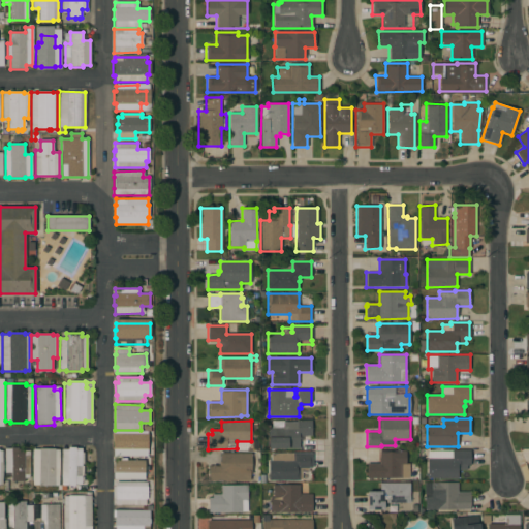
[(312,421),(312,436),(302,436),(302,441),(299,441),(299,448),(269,448),(269,428),(272,428),(272,421),(283,421),(283,422),(297,422),(297,421),(312,421)]
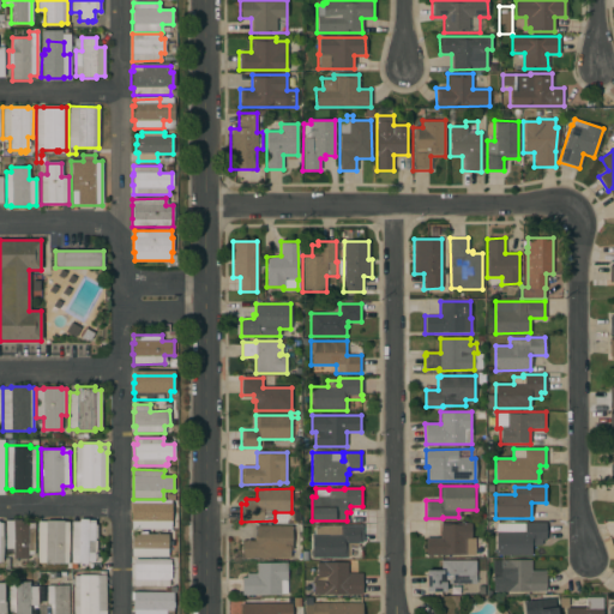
[(174,504),(174,522),(167,522),(167,529),(132,529),(132,504),(174,504)]
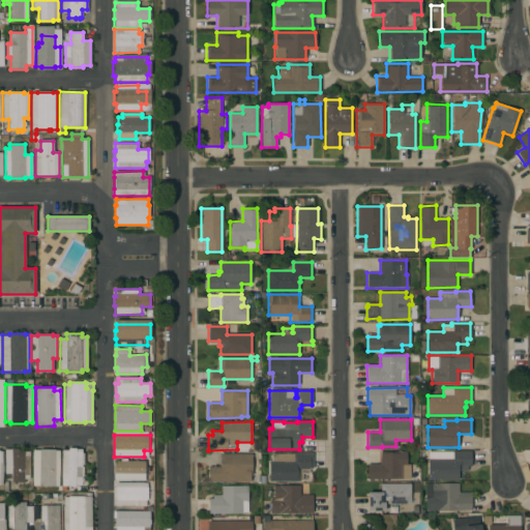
[(30,478),(24,478),(24,482),(11,482),(11,473),(4,473),(4,449),(11,449),(11,448),(18,448),(18,450),(24,450),(24,451),(30,451),(30,478)]
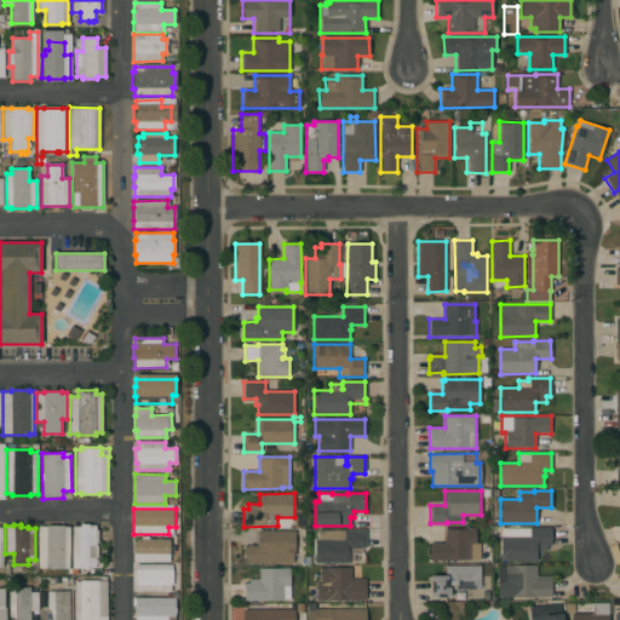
[(98,544),(96,544),(96,546),(97,546),(97,558),(96,558),(96,560),(98,560),(98,564),(95,564),(95,567),(89,567),(89,569),(79,569),(79,568),(78,568),(78,574),(72,574),(72,527),(80,527),(80,524),(89,524),(89,526),(96,526),(96,530),(98,530),(98,544)]
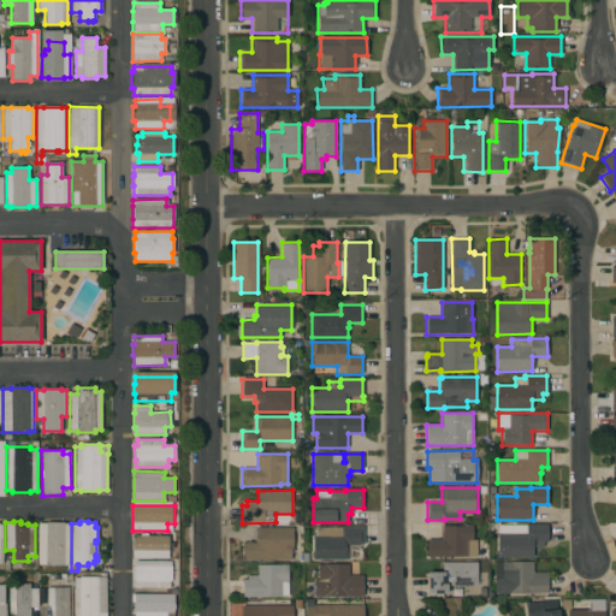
[(69,566),(37,564),(37,523),(46,523),(46,522),(64,522),(64,523),(69,523),(69,566)]
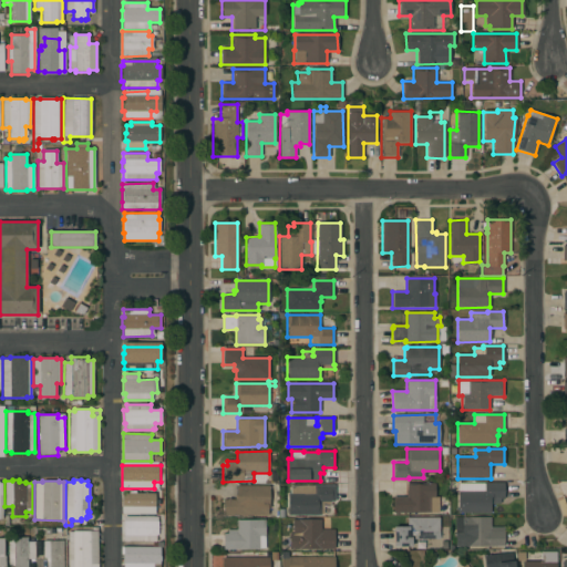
[(435,483),(435,497),(439,497),(439,513),(393,513),(393,496),(406,496),(406,483),(435,483)]
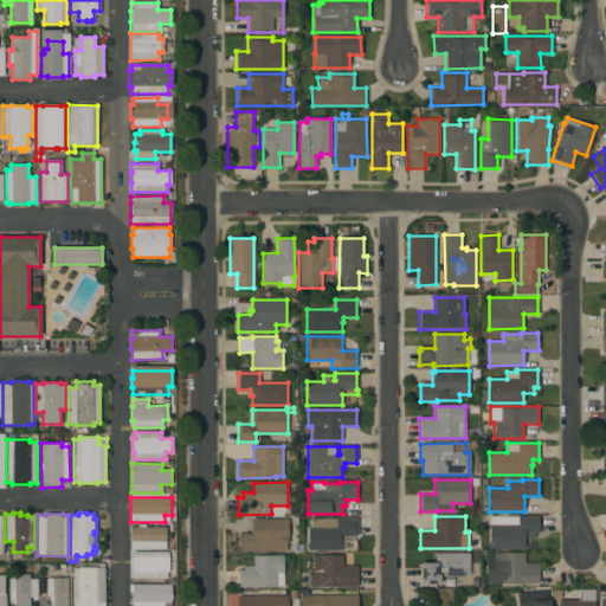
[(490,548),(490,516),(517,516),(539,516),(539,533),(534,533),(534,539),(524,539),(524,548),(490,548)]
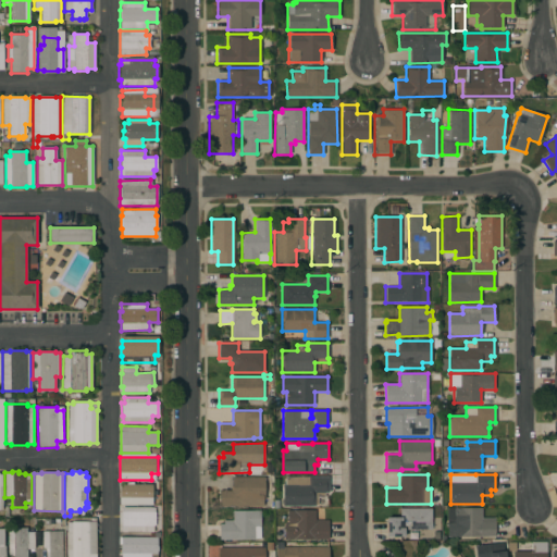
[(264,477),(264,499),(263,499),(263,506),(219,506),(219,491),(231,491),(231,486),(233,486),(233,477),(264,477)]
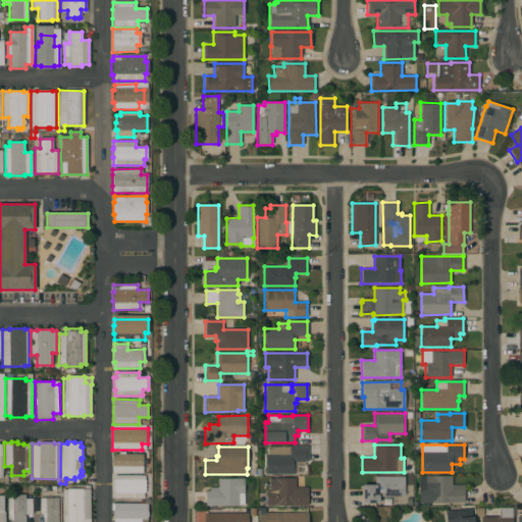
[(308,447),(308,462),(304,462),(304,466),(298,466),(298,473),(296,473),(296,474),(265,474),(264,455),(267,455),(267,447),(308,447)]
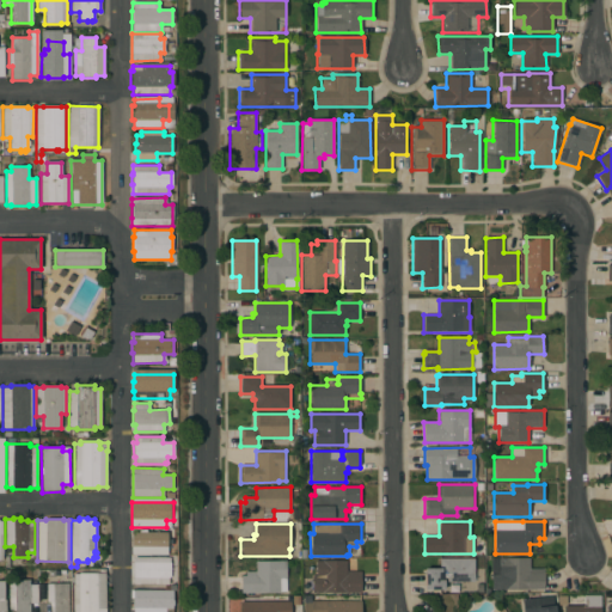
[(142,532),(167,533),(167,538),(173,538),(173,548),(166,548),(166,550),(172,550),(172,556),(165,555),(132,554),(132,538),(132,532),(142,532)]
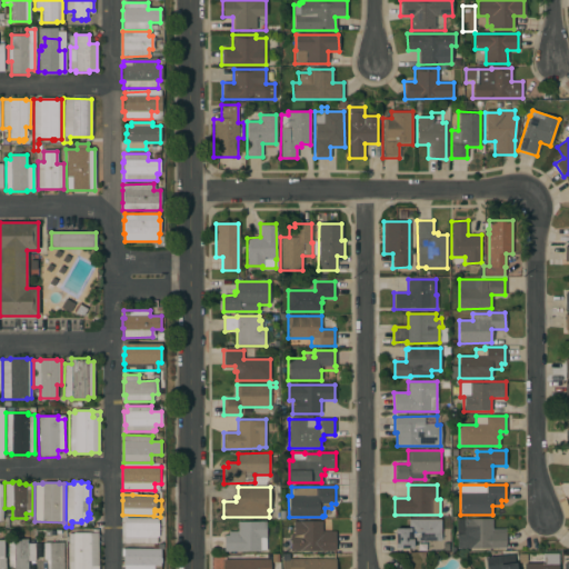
[(158,518),(158,537),(157,537),(157,543),(125,542),(125,536),(123,536),(123,522),(125,522),(125,518),(158,518)]
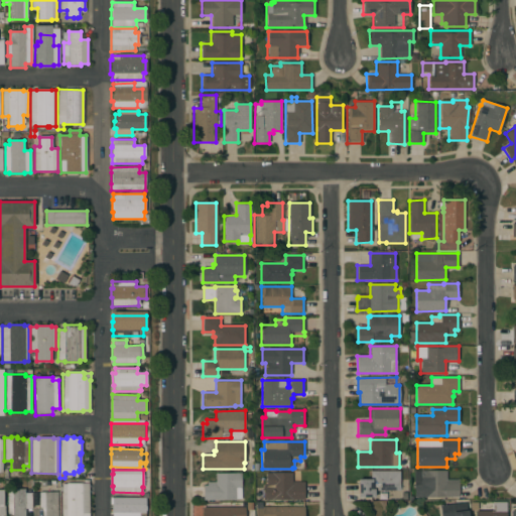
[(400,471),(400,491),(372,491),(372,497),(358,497),(358,483),(368,484),(368,479),(371,479),(371,471),(400,471)]
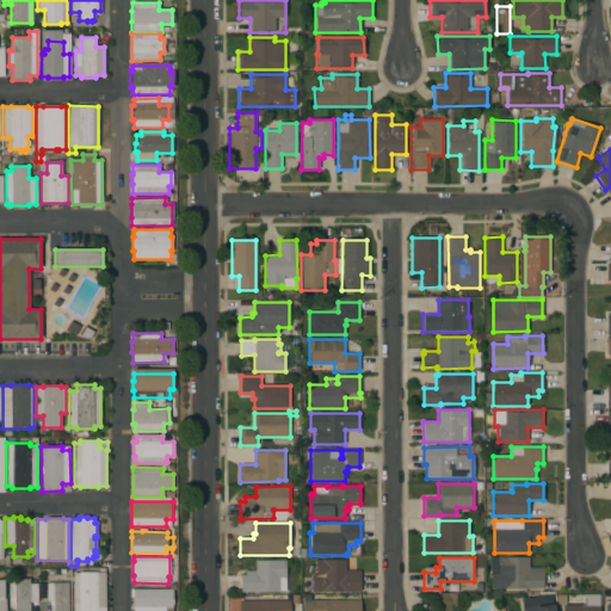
[(491,572),(498,572),(498,557),(528,557),(528,568),(543,568),(543,588),(491,588),(491,572)]
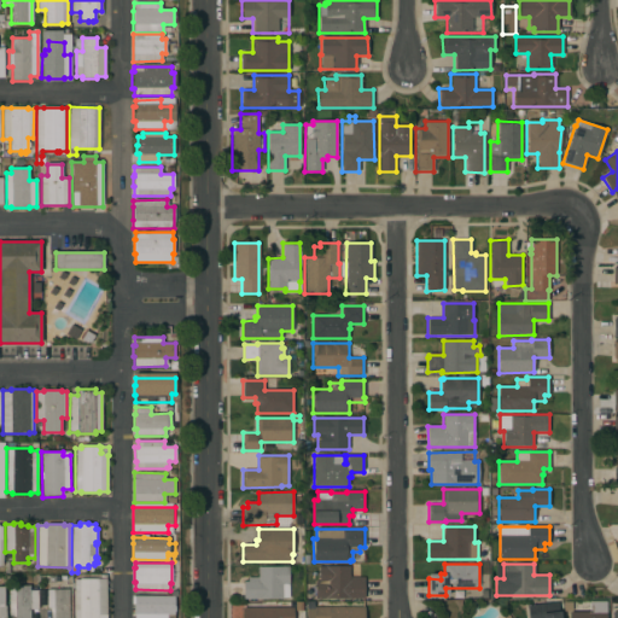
[(289,598),(283,598),(283,599),(244,599),(244,582),(249,582),(249,578),(258,578),(258,567),(289,566),(289,598)]
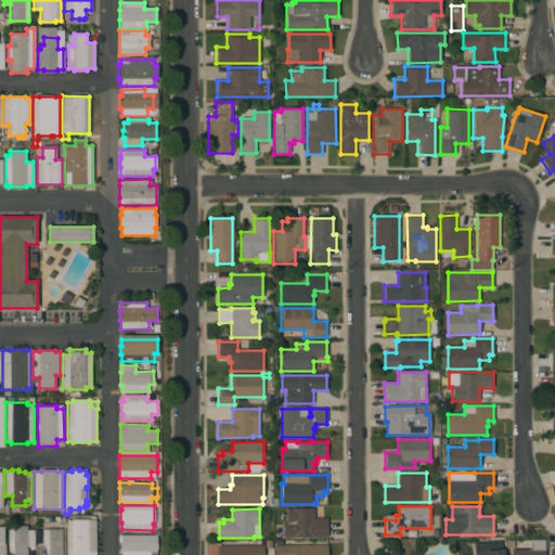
[(283,538),(283,523),(286,523),(286,510),(314,508),(314,518),(327,518),(327,538),(283,538)]
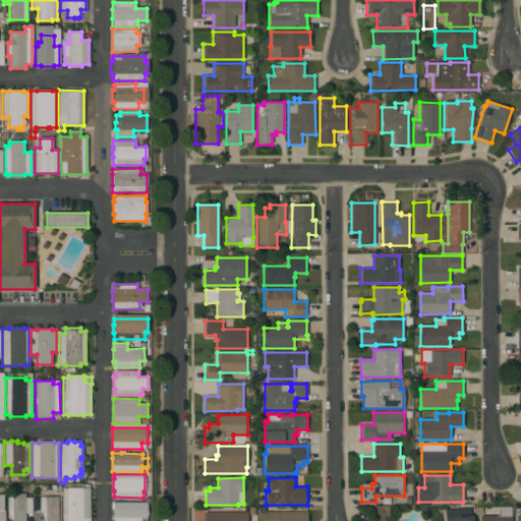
[(63,520),(63,497),(59,497),(59,491),(62,491),(62,488),(66,488),(84,488),(84,484),(90,484),(90,520),(63,520)]
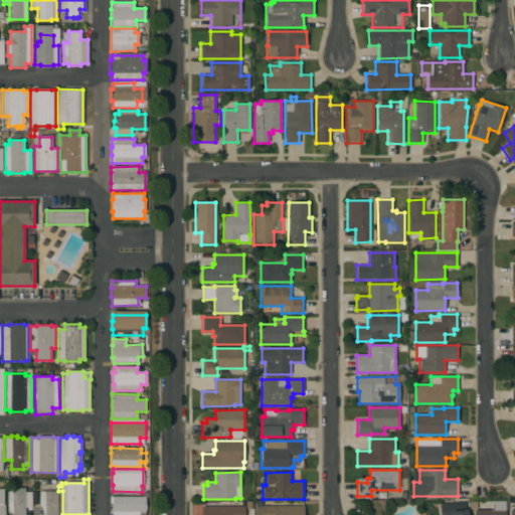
[(7,514),(7,492),(12,492),(12,488),(24,488),(24,492),(31,492),(31,508),(24,508),(24,514),(7,514)]
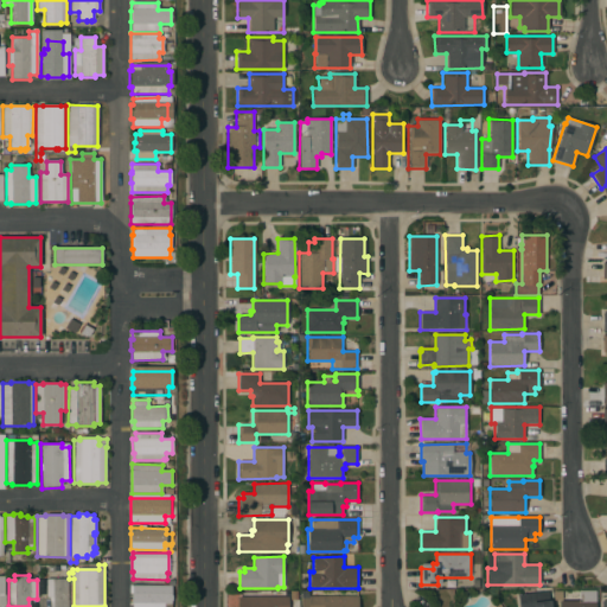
[(68,606),(50,606),(50,596),(46,596),(46,579),(68,579),(68,606)]
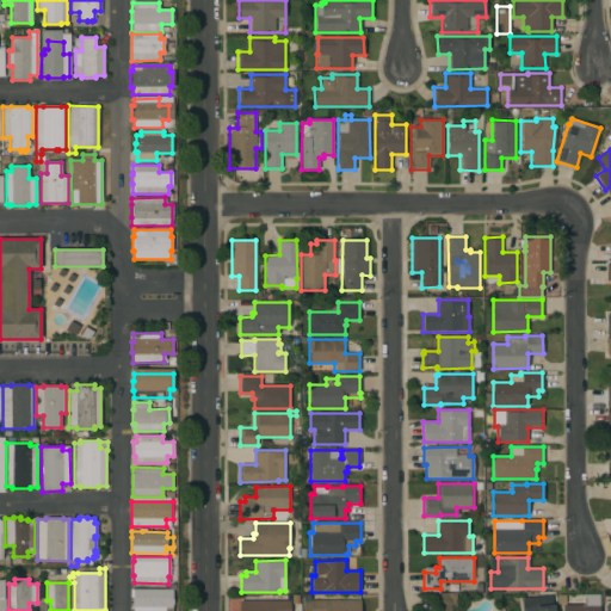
[(130,610),(130,606),(133,606),(133,597),(130,597),(130,590),(172,590),(172,599),(173,599),(173,605),(172,605),(172,610),(130,610)]
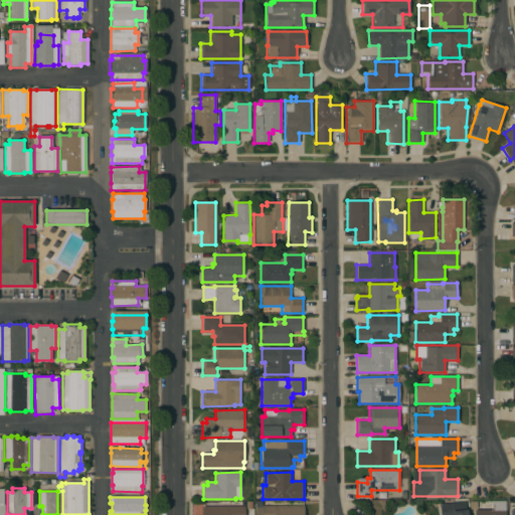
[(441,514),(440,505),(454,503),(454,502),(465,500),(467,514),(441,514)]
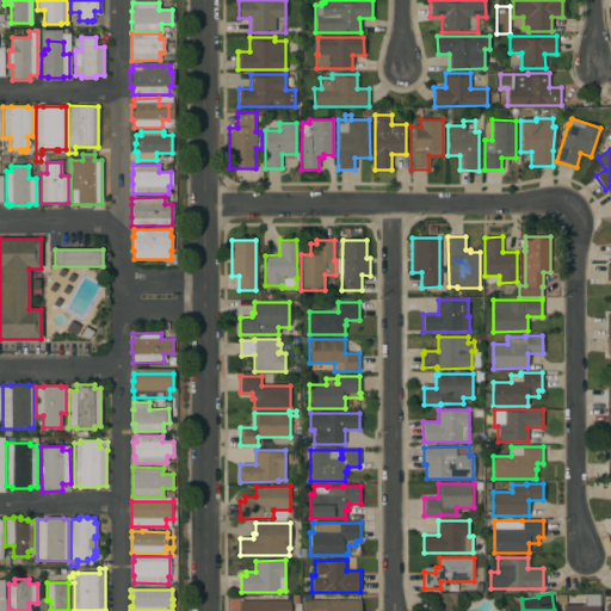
[(291,594),(291,600),(290,600),(290,610),(241,610),(241,600),(273,600),(273,594),(291,594)]
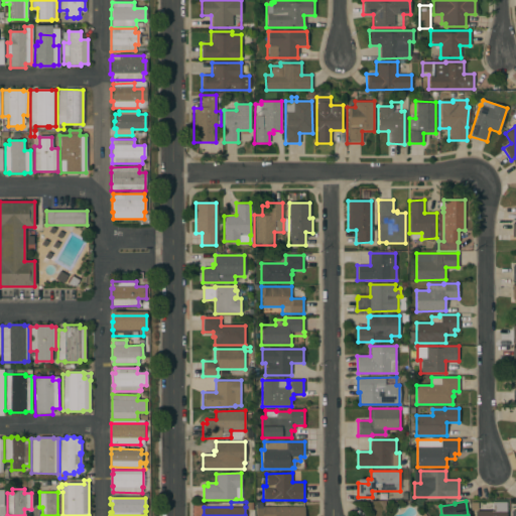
[(506,515),(475,515),(475,511),(492,511),(492,502),(506,502),(506,515)]
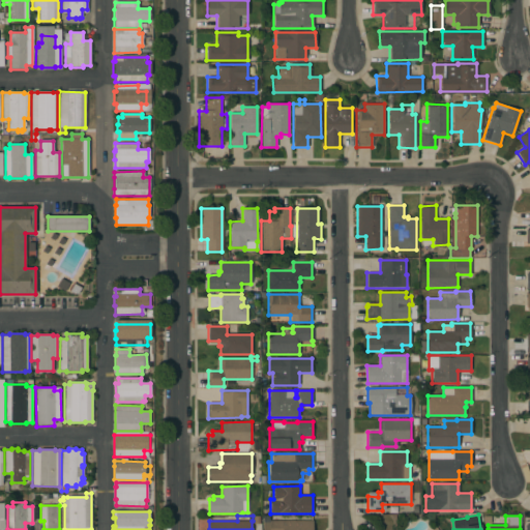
[(313,521),(313,529),(263,529),(263,522),(269,522),(269,521),(313,521)]
